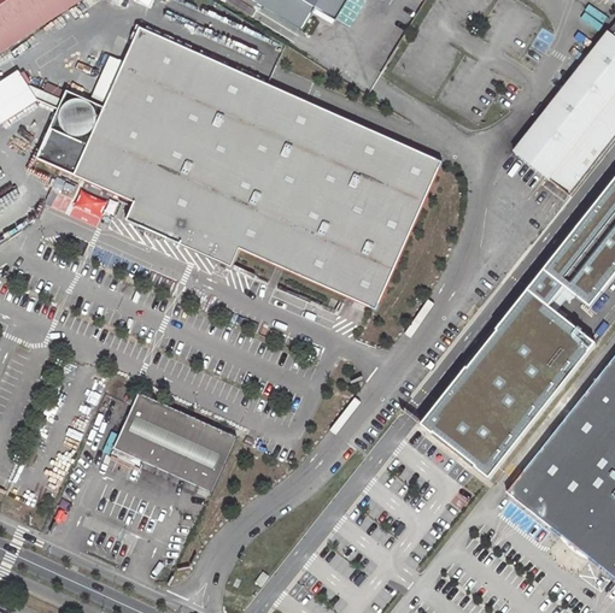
[(0,49),(76,0),(0,0),(0,49)]
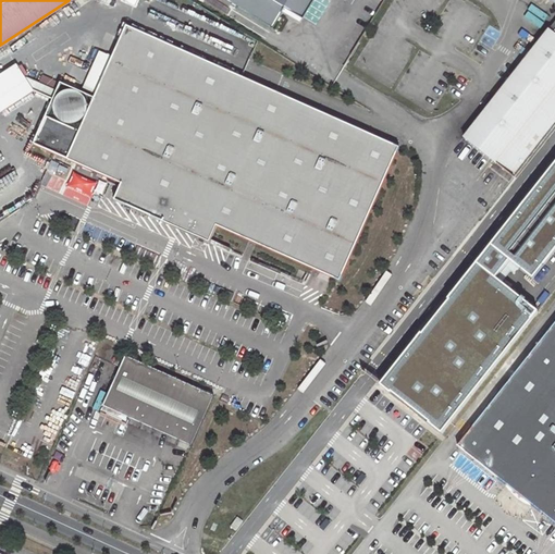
[(231,0),(271,24),(283,3),(301,13),(308,0),(231,0)]
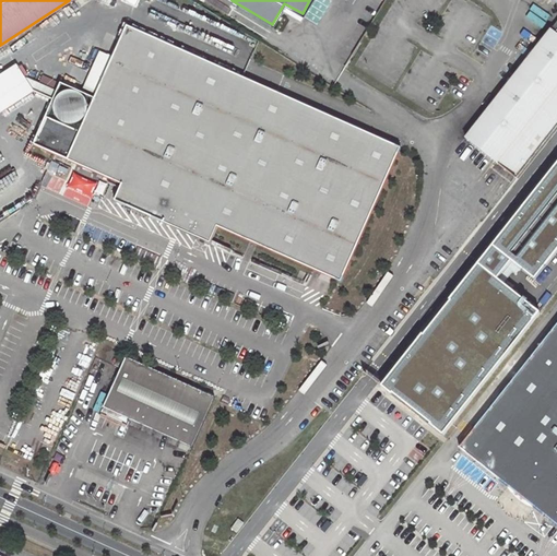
[(556,0),(556,16),(465,135),(516,174),(556,120),(556,0)]
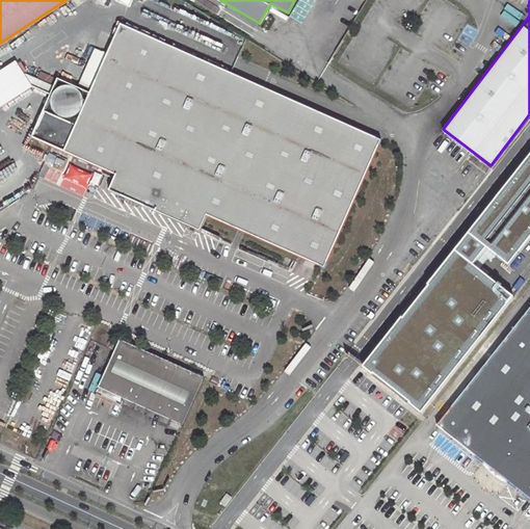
[(323,266),(380,138),(229,71),(120,21),(88,90),(56,76),(53,84),(49,93),(30,135),(114,173),(107,188),(199,229),(205,213),(317,263),(323,266)]
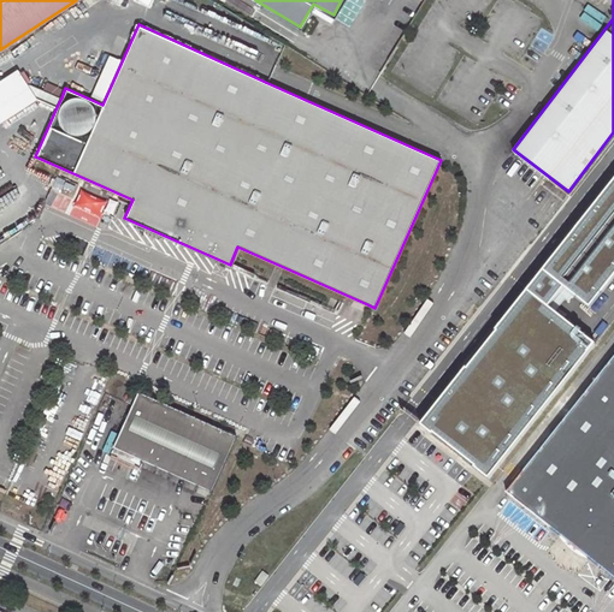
[(18,69),(0,81),(0,123),(37,99),(27,82),(18,69)]
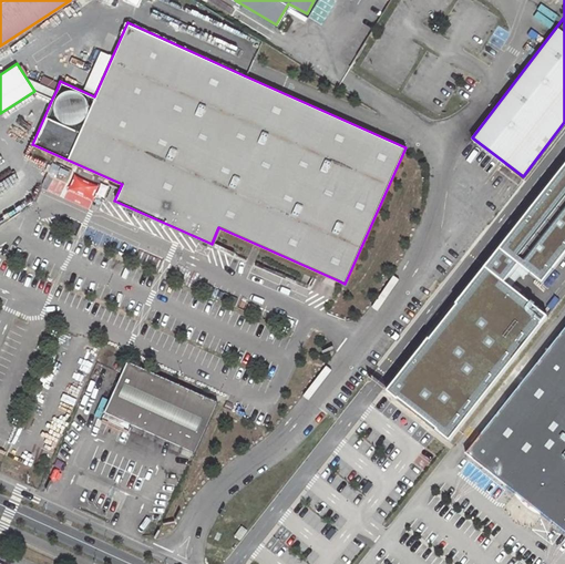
[(34,91),(52,99),(57,90),(24,75),(34,91)]
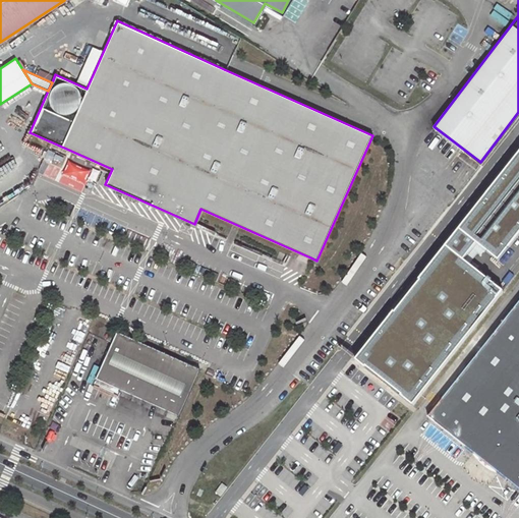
[(518,144),(360,362),(420,406),(505,289),(468,263),(479,246),(514,271),(518,263),(518,261),(511,254),(518,242),(518,144)]
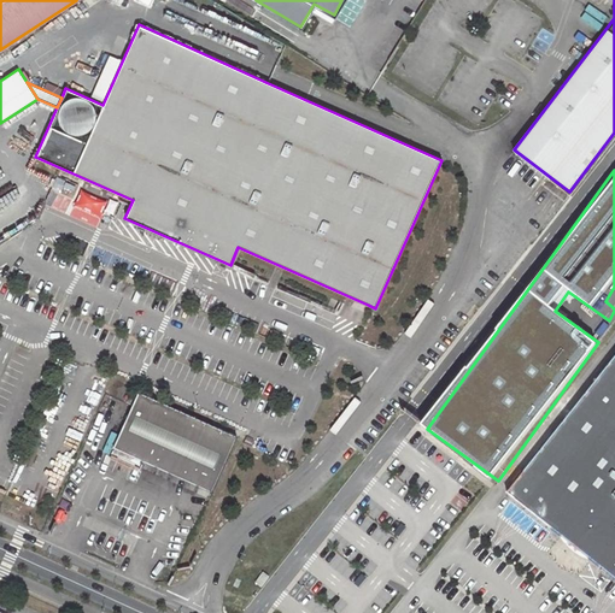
[(614,577),(614,351),(505,489),(614,577)]
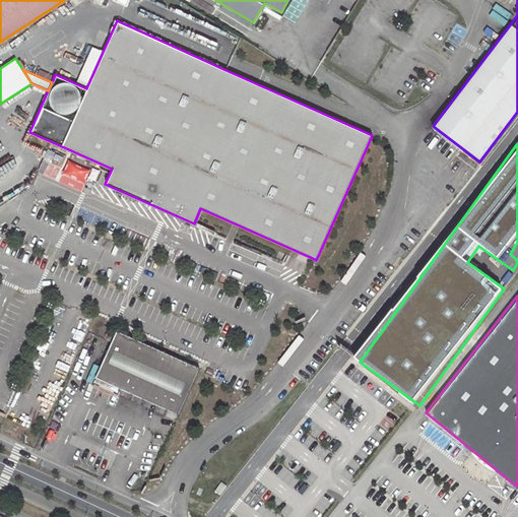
[(197,366),(108,328),(103,337),(110,340),(93,380),(126,394),(128,390),(178,411),(197,366)]
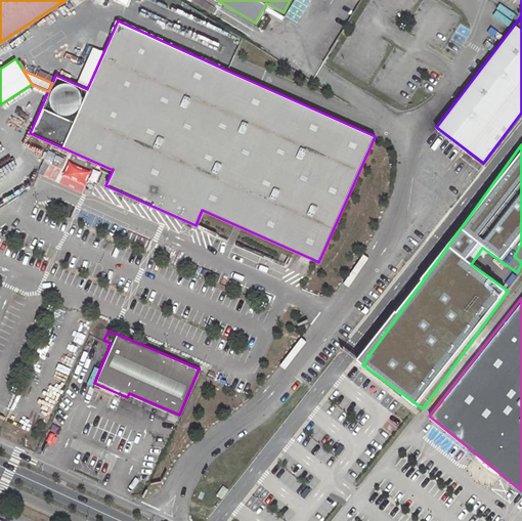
[(225,487),(221,484),(214,493),(219,496),(225,487)]
